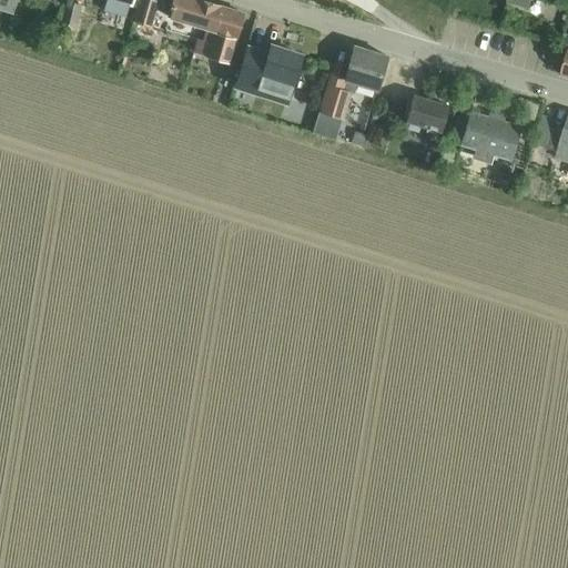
[(0,0),(0,10),(12,14),(16,0),(0,0)]
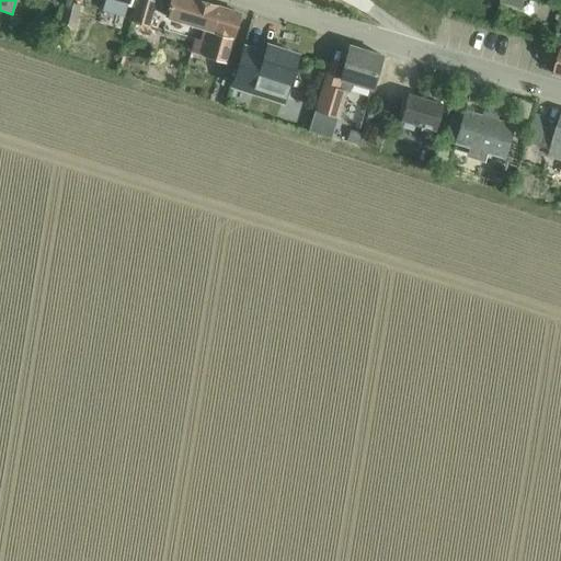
[(123,18),(127,0),(104,0),(102,12),(123,18)]
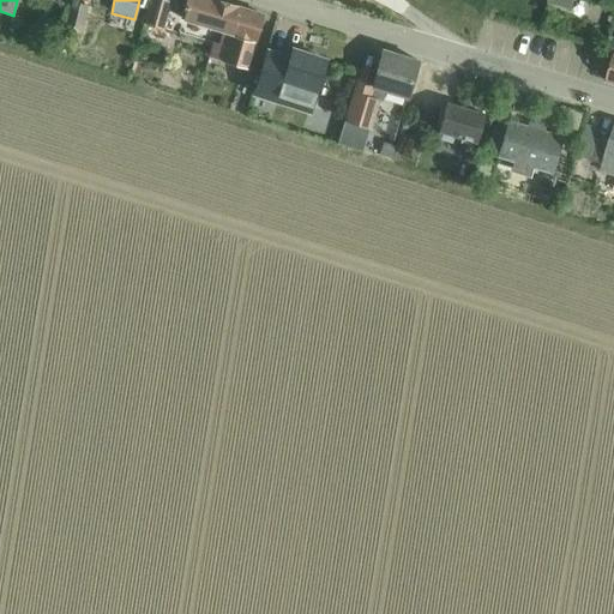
[(166,0),(150,0),(144,24),(163,30),(172,1),(166,0)]
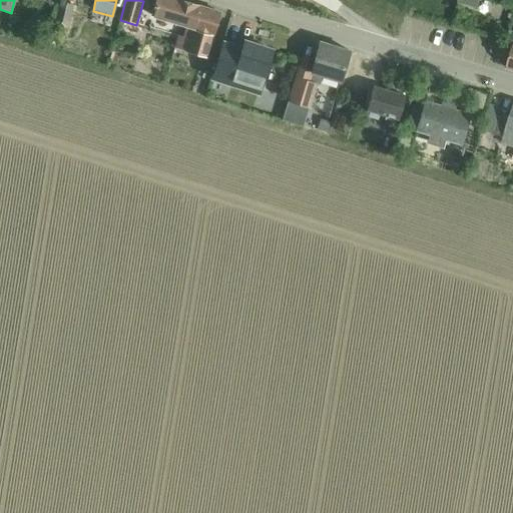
[(151,20),(148,30),(172,37),(173,35),(173,33),(177,35),(182,36),(190,38),(199,6),(179,0),(155,0),(151,17),(150,20),(151,20)]
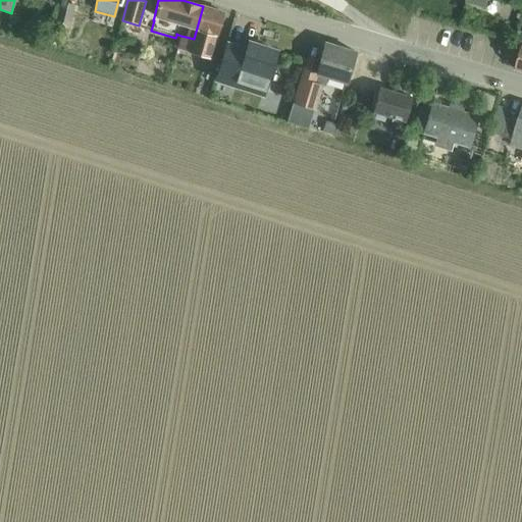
[(67,31),(73,5),(61,2),(54,27),(67,31)]
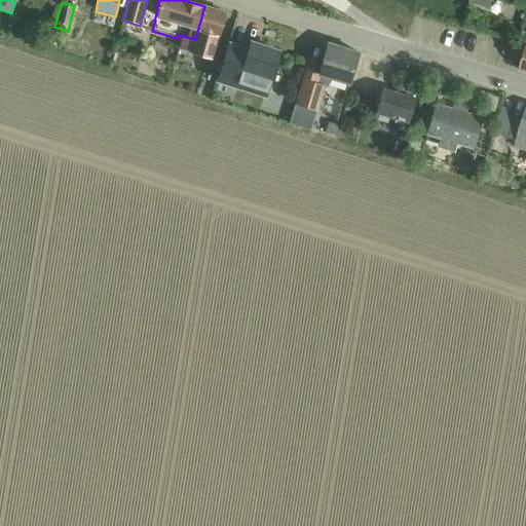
[(182,36),(178,48),(180,49),(211,59),(217,36),(218,36),(223,16),(225,12),(205,6),(204,6),(195,39),(187,37),(182,36)]
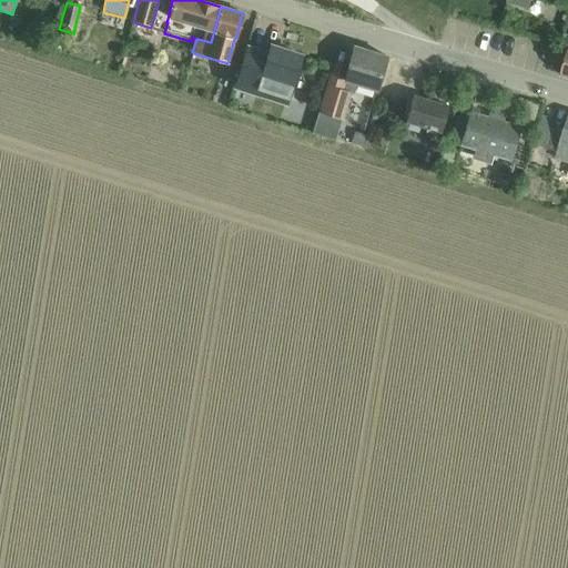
[(246,44),(232,88),(285,104),(292,85),(301,56),(269,46),(267,51),(246,44)]
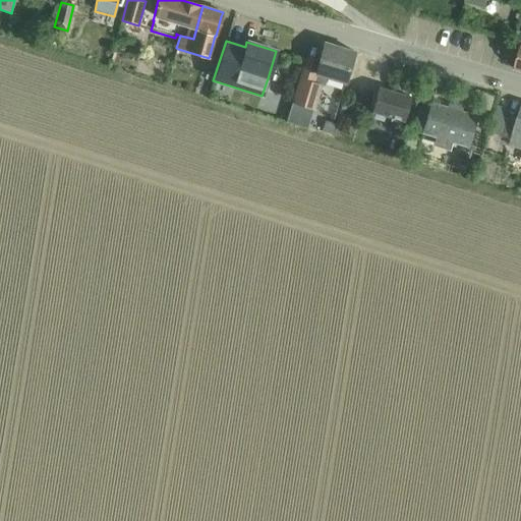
[(502,41),(499,53),(511,56),(514,45),(502,41)]
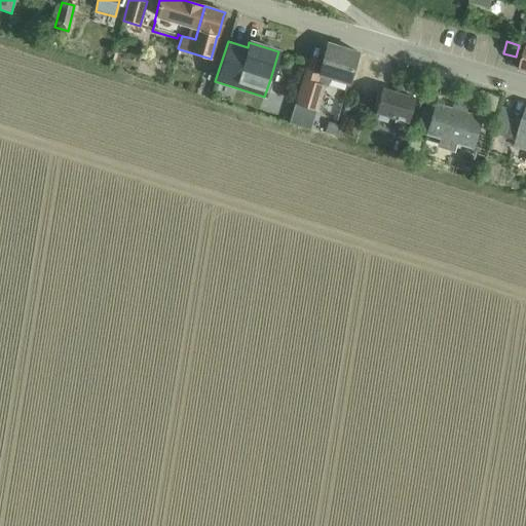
[(316,111),(324,86),(328,87),(330,79),(348,84),(358,51),(327,42),(315,83),(301,79),(294,104),(316,111)]
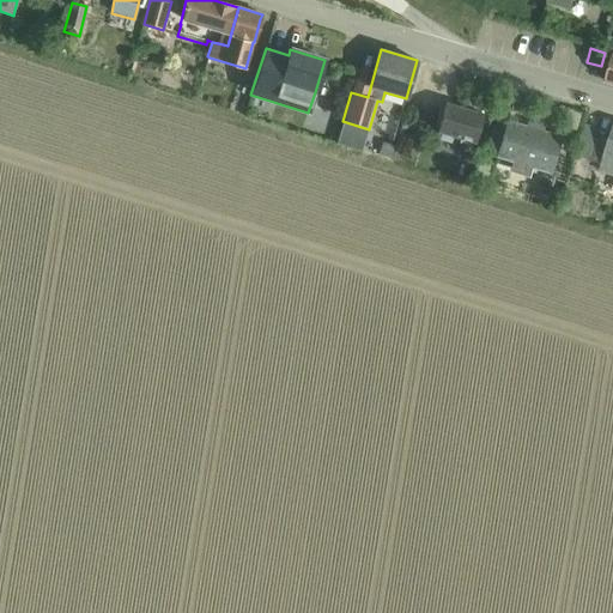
[(445,103),(437,132),(474,143),(483,114),(445,103)]
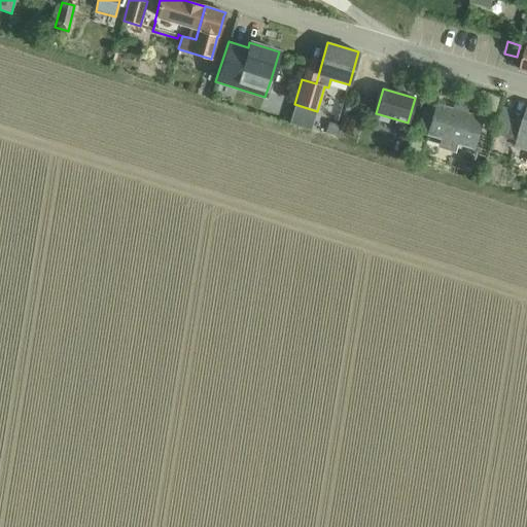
[(436,104),(426,135),(440,139),(437,147),(455,152),(458,144),(471,148),(481,118),(436,104)]
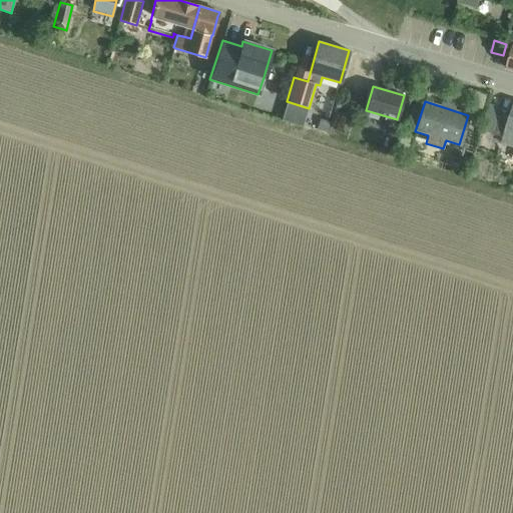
[(494,133),(504,136),(502,142),(512,145),(512,106),(509,120),(499,117),(494,133)]
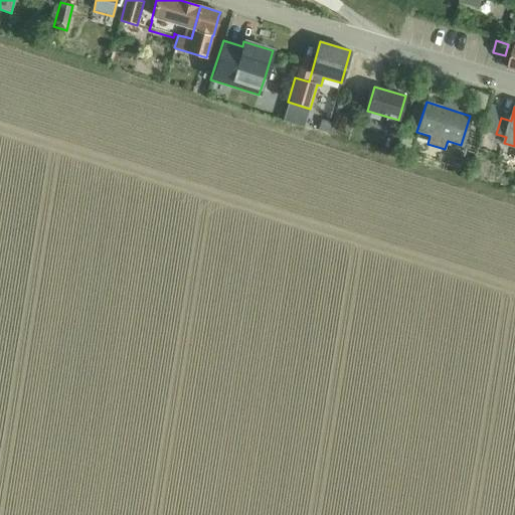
[(337,108),(333,119),(343,122),(347,112),(337,108)]
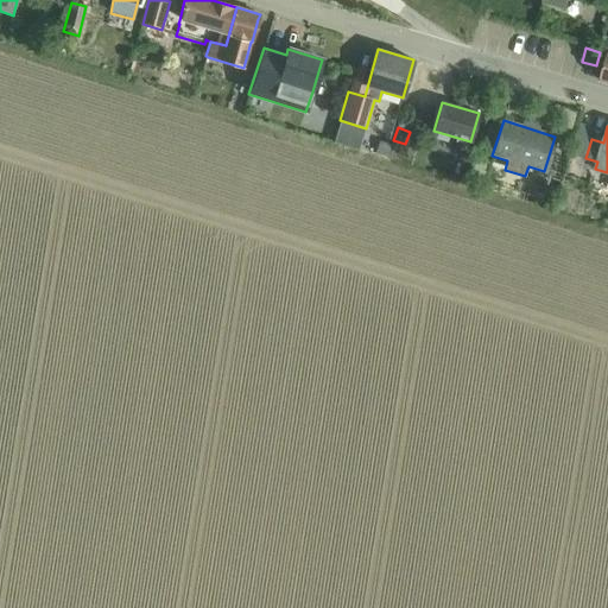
[(379,140),(375,153),(387,157),(391,144),(379,140)]
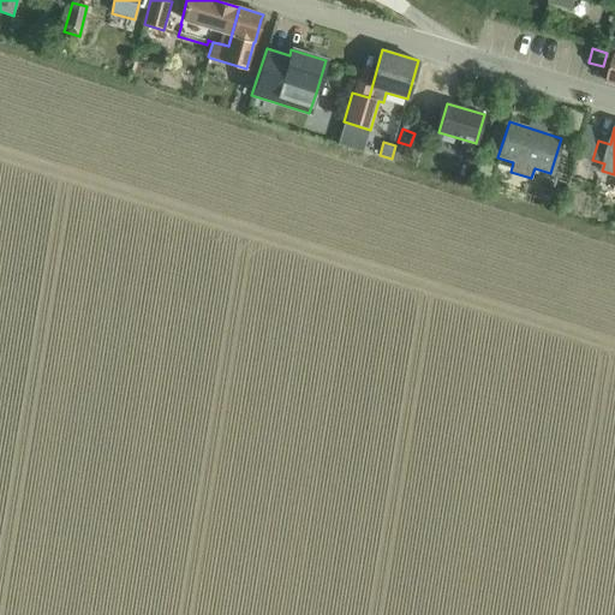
All buildings are outlined.
